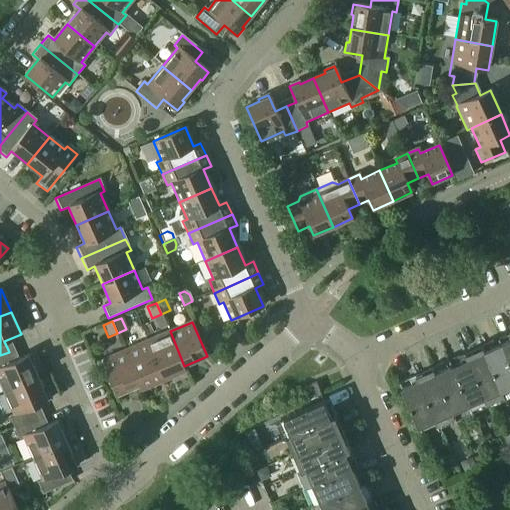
[(184,366),(170,331),(148,341),(162,375),(184,366)]
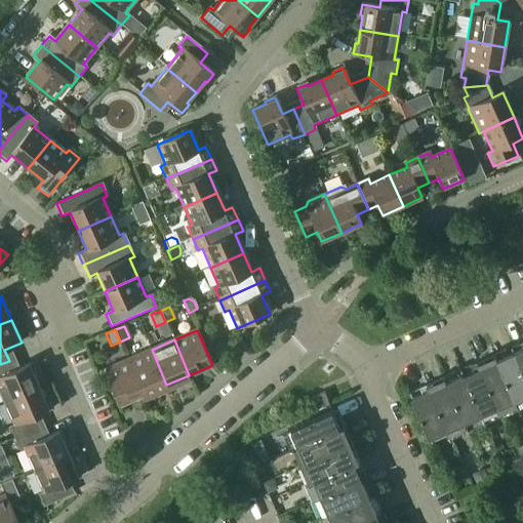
[(522,343),(511,349),(522,376),(522,343)]
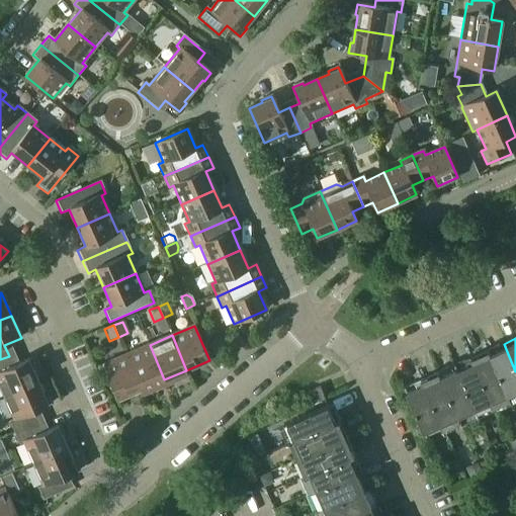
[(515,391),(515,371),(504,344),(488,351),(507,396),(515,391)]
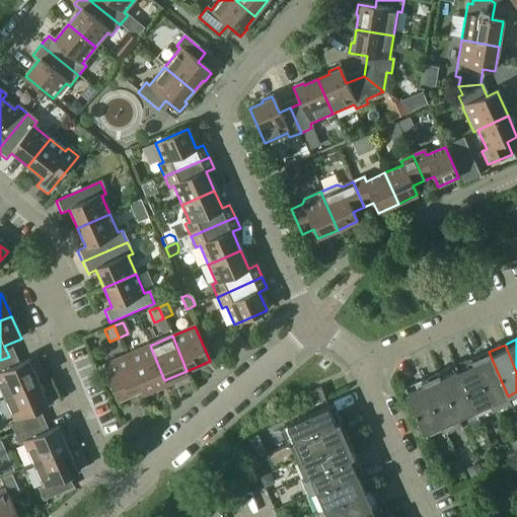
[(164,380),(150,346),(128,355),(142,390),(164,380)]
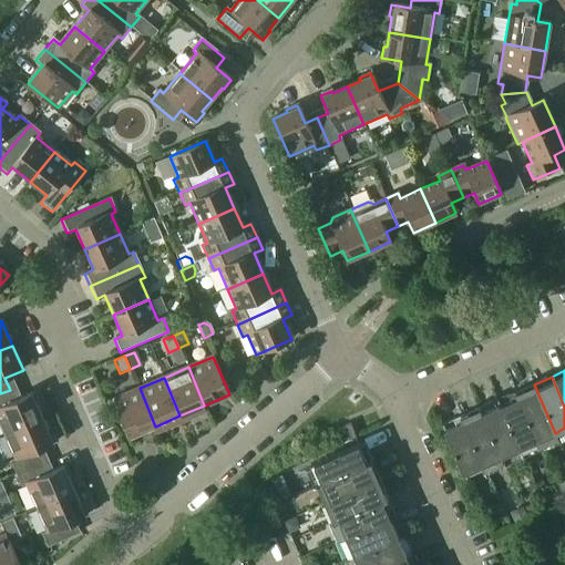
[(555,433),(534,384),(515,393),(536,441),(555,433)]
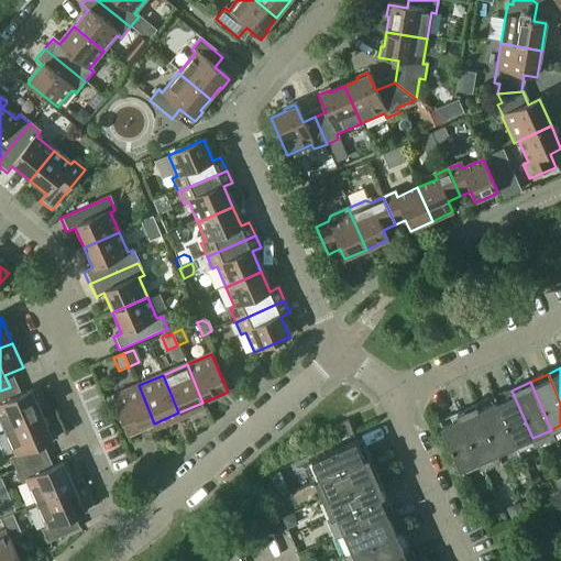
[(154,424),(139,385),(112,397),(129,435),(154,424)]
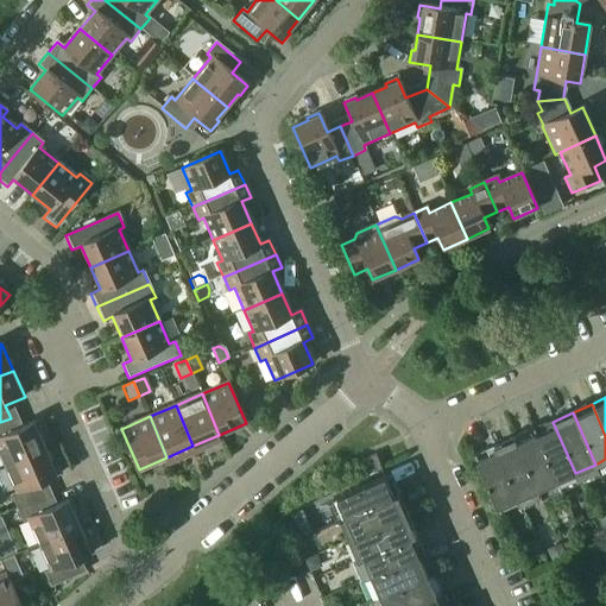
[(16,430),(11,418),(0,422),(0,459),(4,468),(48,449),(36,422),(16,430)]
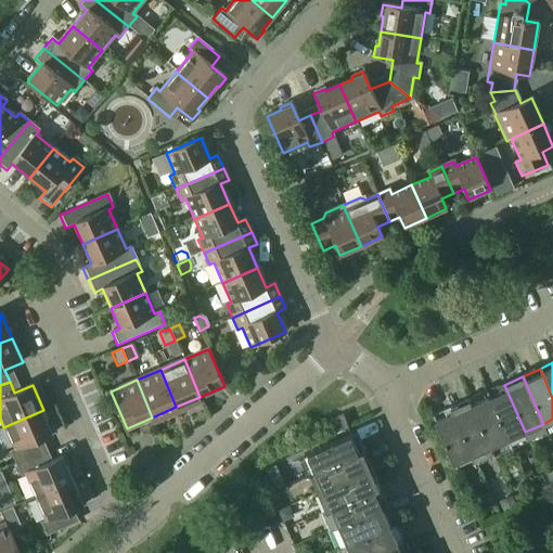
[(525,432),(504,385),(487,393),(508,439),(525,432)]
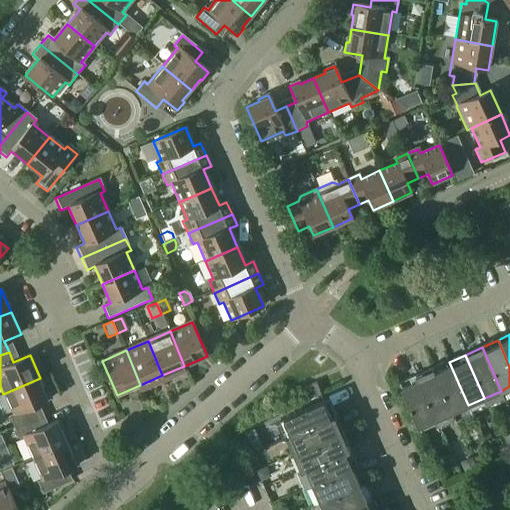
[(468,405),(449,362),(433,369),(452,412),(468,405)]
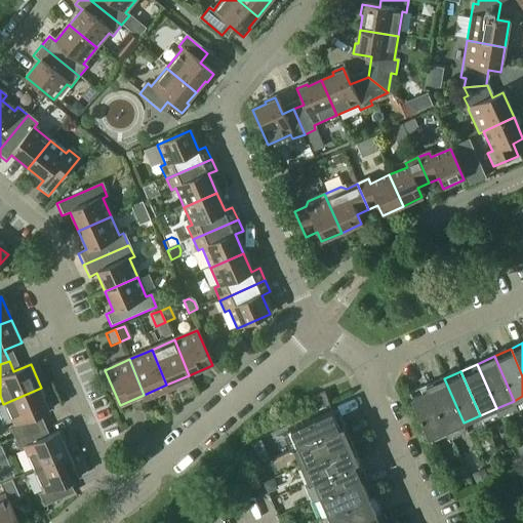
[(464,423),(444,378),(427,386),(447,431),(464,423)]
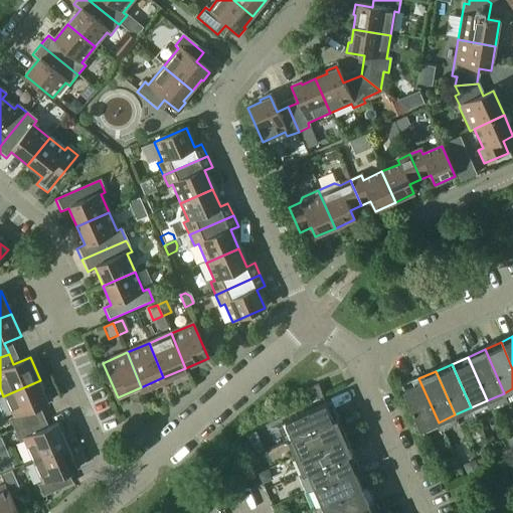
[(439,422),(418,378),(400,386),(421,435),(423,435),(421,430),(439,422)]
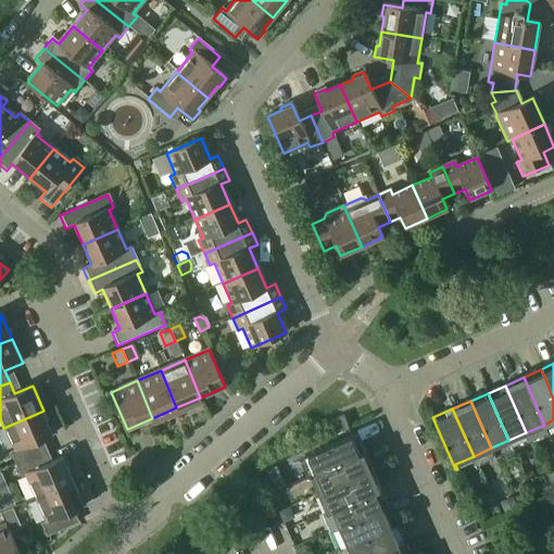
[(53,435),(43,411),(3,428),(14,451),(9,453),(15,466),(41,454),(36,442),(53,435)]
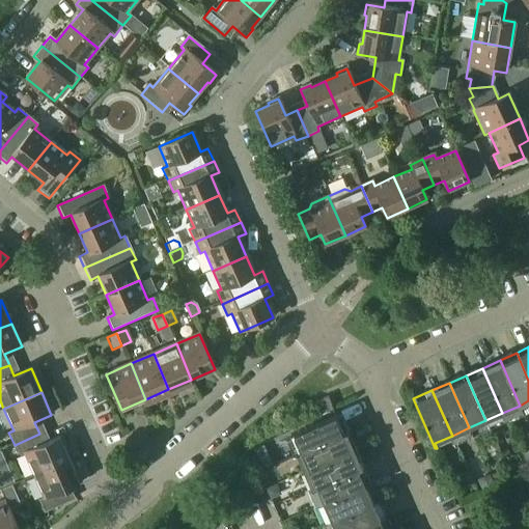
[(332,409),(327,398),(315,402),(321,414),(332,409)]
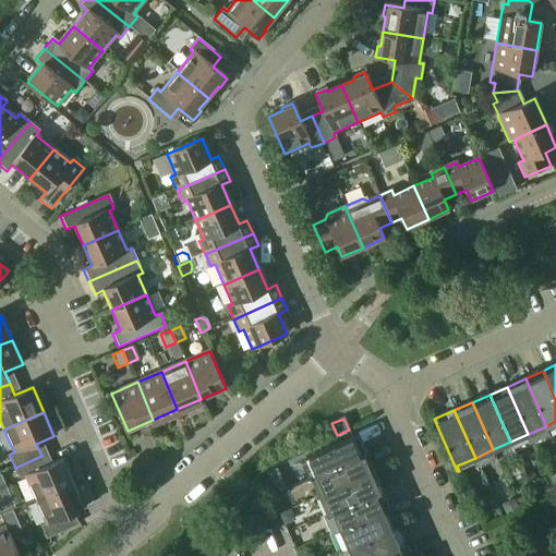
[(316,478),(365,456),(357,436),(303,459),(304,461),(309,459),(316,478)]
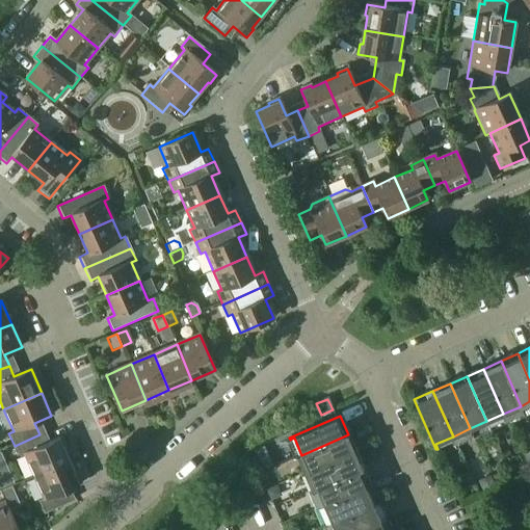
[(44,445),(40,434),(15,446),(19,457),(24,455),(33,478),(71,461),(60,438),(44,445)]
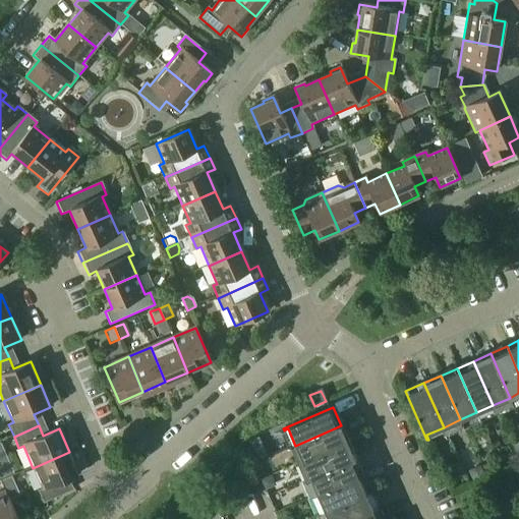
[(303,463),(349,443),(341,425),(295,446),(303,463)]
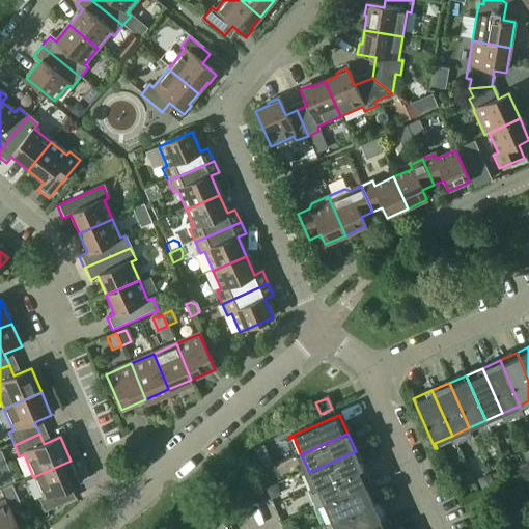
[(316,489),(362,468),(356,451),(309,472),(316,489)]
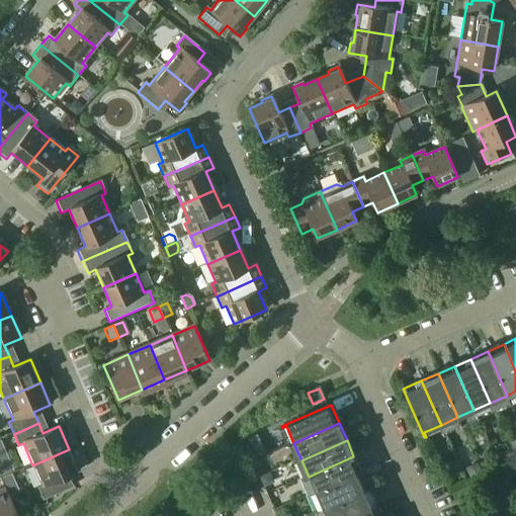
[(79,471),(69,449),(32,465),(41,487),(37,489),(43,501),(68,490),(63,479),(79,471)]
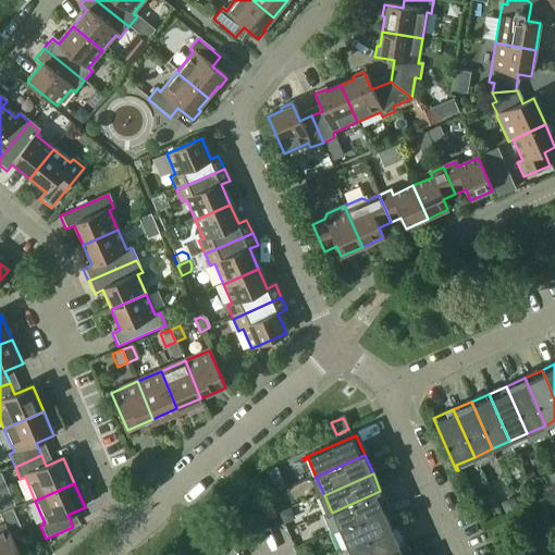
[(340,531),(389,509),(380,491),(332,513),(340,531)]
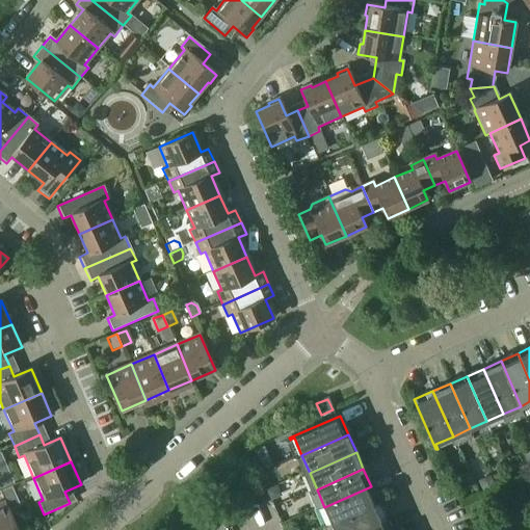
[(333,524),(378,503),(371,486),(324,507),(333,524)]
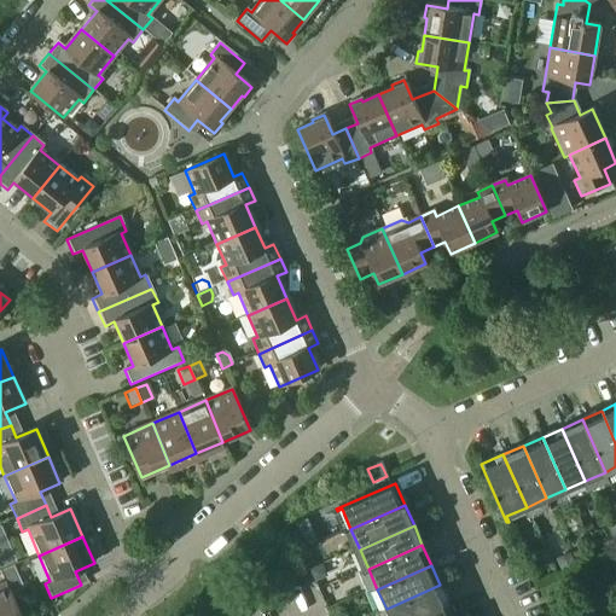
[(18,615),(5,585),(0,586),(0,615),(18,615)]
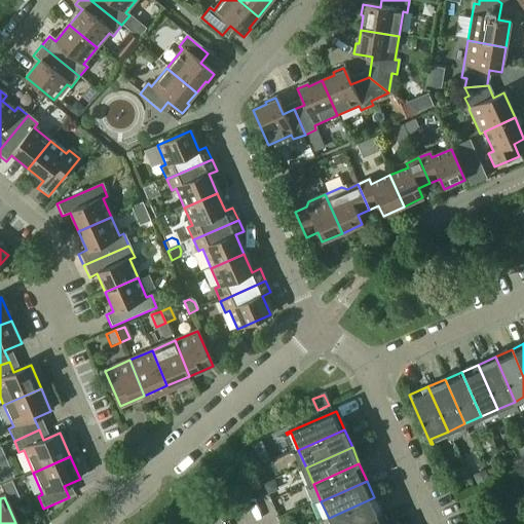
[(362,523),(381,515),(374,497),(329,518),(331,523),(362,523)]
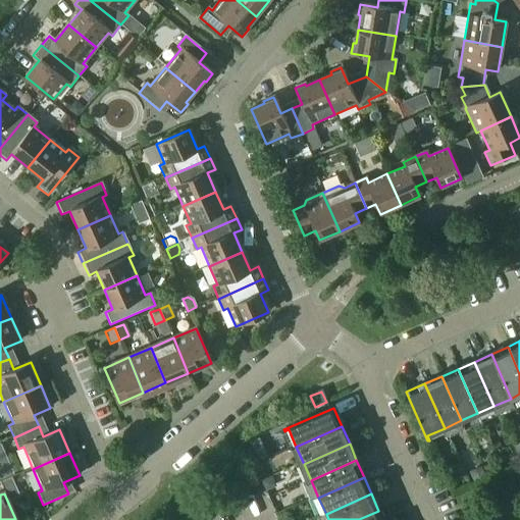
[(382,519),(378,511),(359,519),(382,519)]
